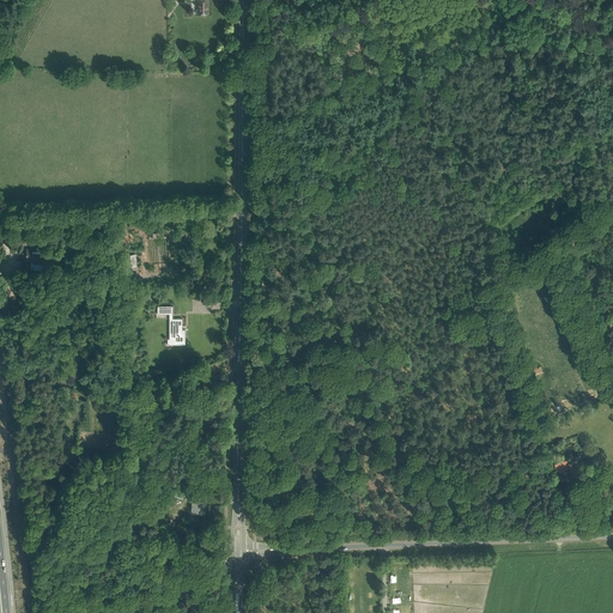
[(196,0),(198,13),(208,13),(207,0),(196,0)]
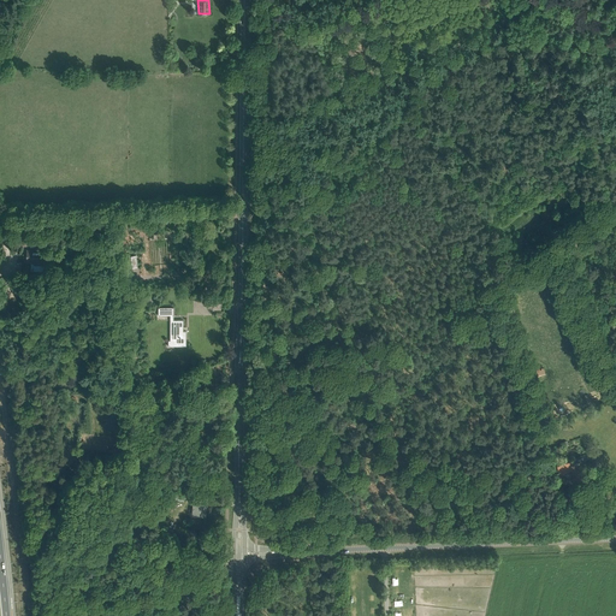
[(28,250),(27,256),(27,261),(35,261),(34,265),(45,266),(45,270),(54,270),(54,264),(57,264),(57,260),(39,260),(39,252),(28,250)]
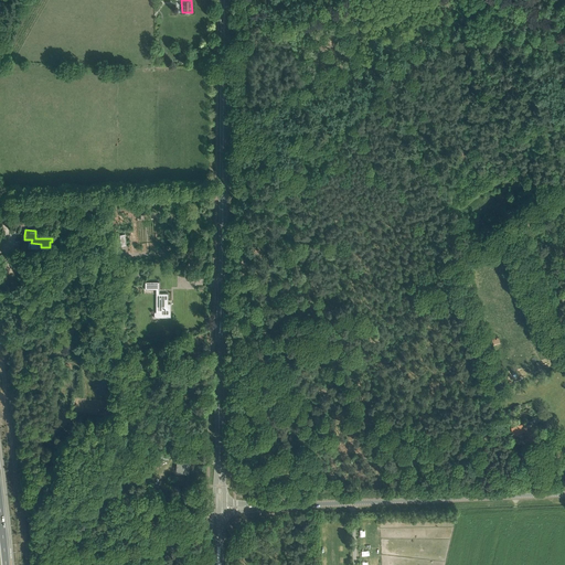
[(126,245),(125,234),(116,234),(117,246),(126,245)]
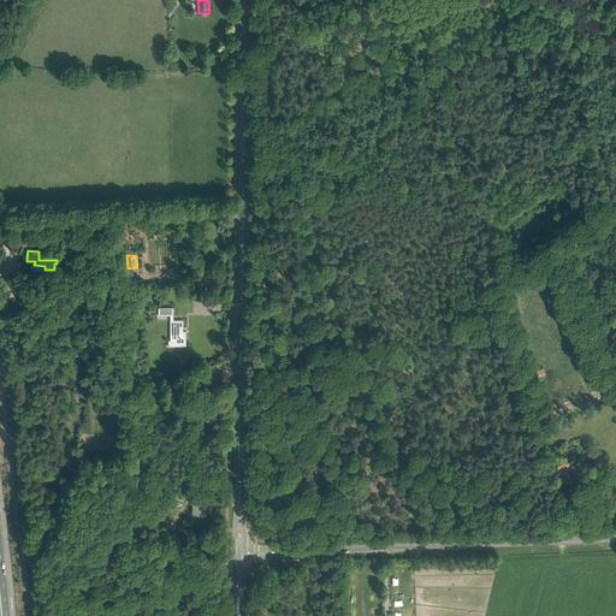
[(173,308),(167,308),(158,308),(158,317),(171,317),(171,320),(170,320),(171,341),(176,341),(176,343),(178,343),(178,344),(181,344),(181,343),(185,343),(187,331),(179,331),(179,327),(183,327),(183,320),(173,320),(173,308)]
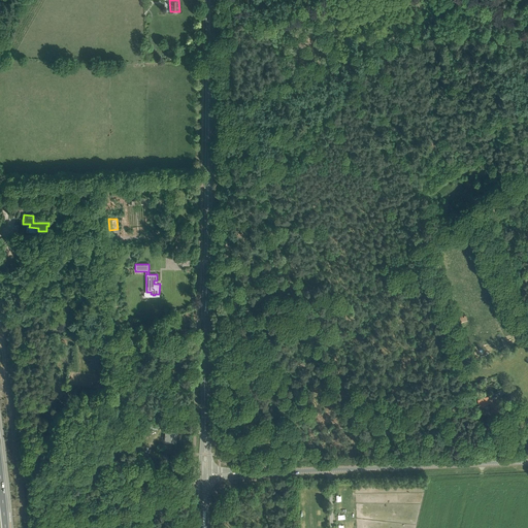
[(477,400),(481,407),(490,403),(494,415),(500,411),(498,404),(499,403),(497,397),(491,399),(490,396),(477,400)]
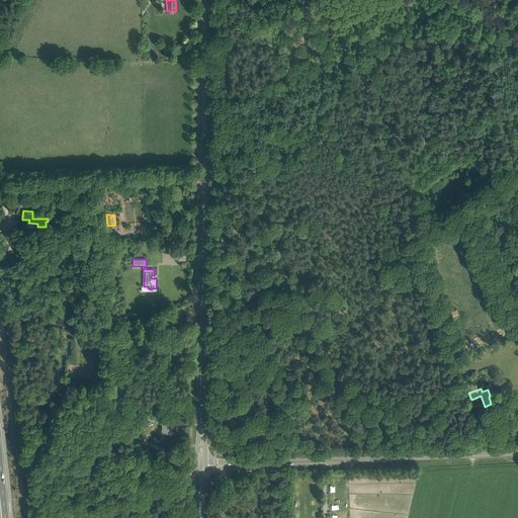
[(163,421),(162,433),(168,434),(172,434),(173,426),(173,422),(163,421)]
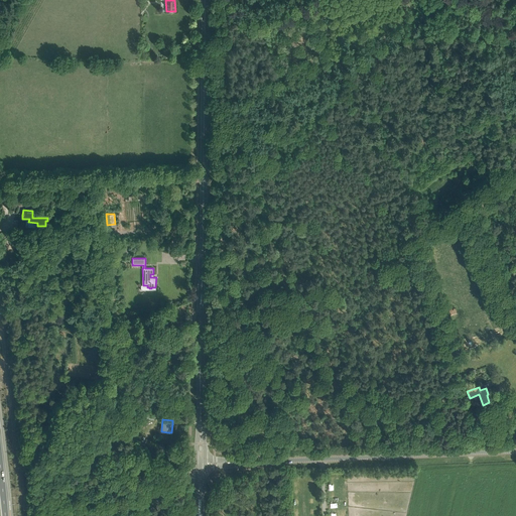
All buildings are outlined.
